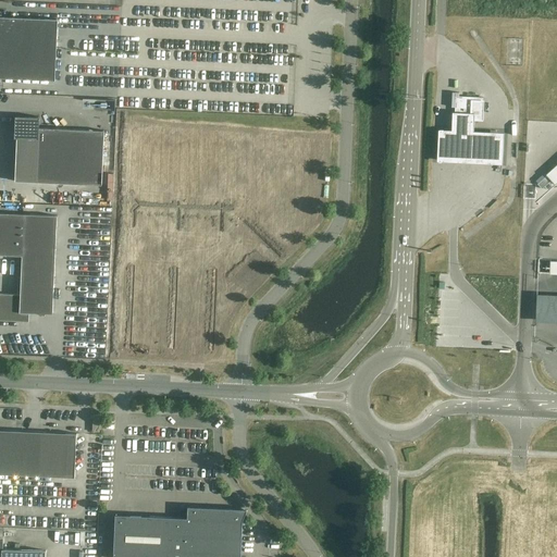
[(0,77),(3,78),(56,81),(58,20),(1,17),(1,14),(0,14),(0,77)]
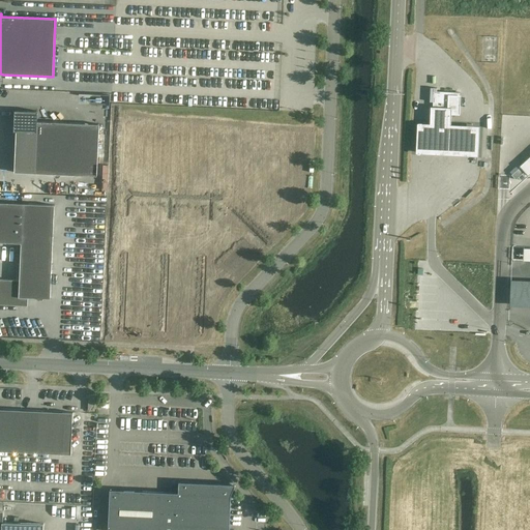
[(460,97),(460,93),(434,91),(433,108),(433,112),(459,114),(460,97)]
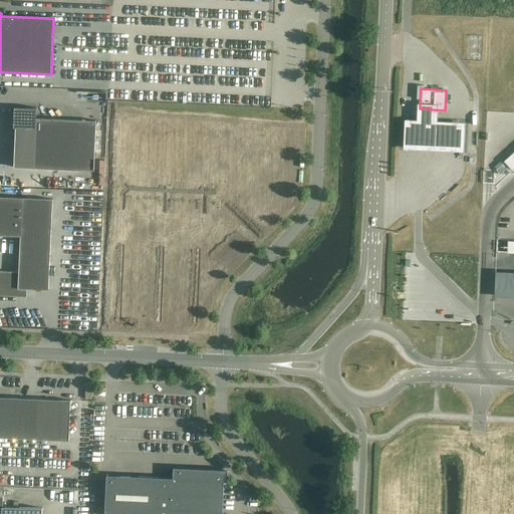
[(413,120),(406,119),(405,150),(412,150),(456,153),(467,153),(468,123),(457,122),(439,122),(440,105),(420,104),(419,120),(413,120)]
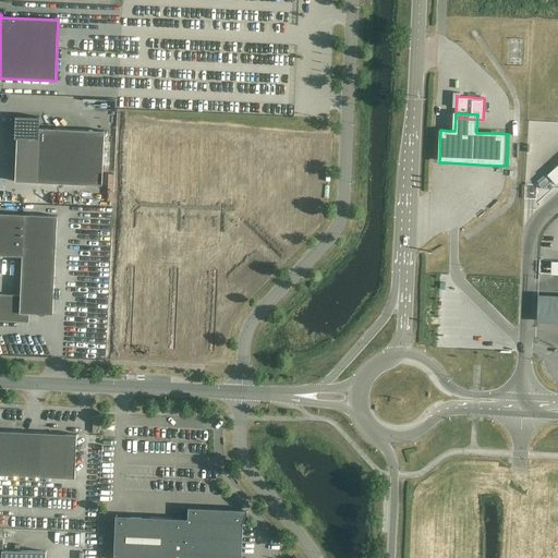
[(102,185),(105,131),(39,129),(40,118),(15,117),(15,138),(17,138),(15,182),(102,185)]
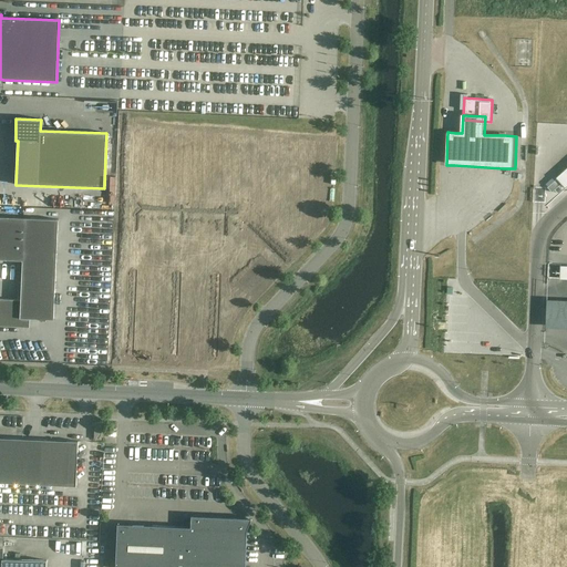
[(88,191),(88,205),(105,206),(105,191),(88,191)]
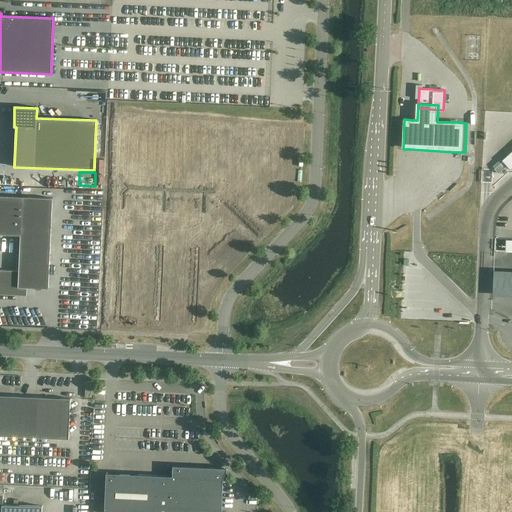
[(87,190),(87,204),(97,204),(96,190),(87,190)]
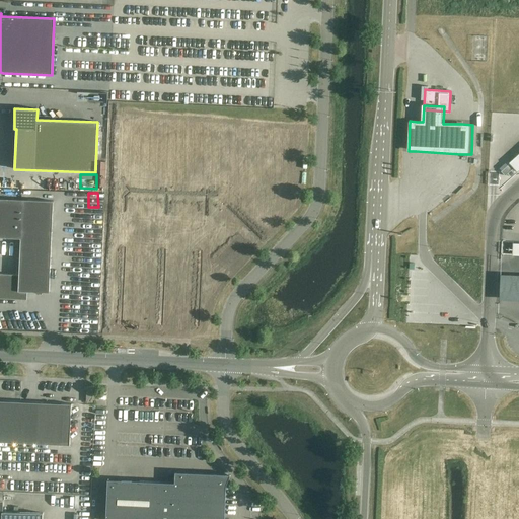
[(0,237),(21,238),(22,200),(0,199),(0,237)]
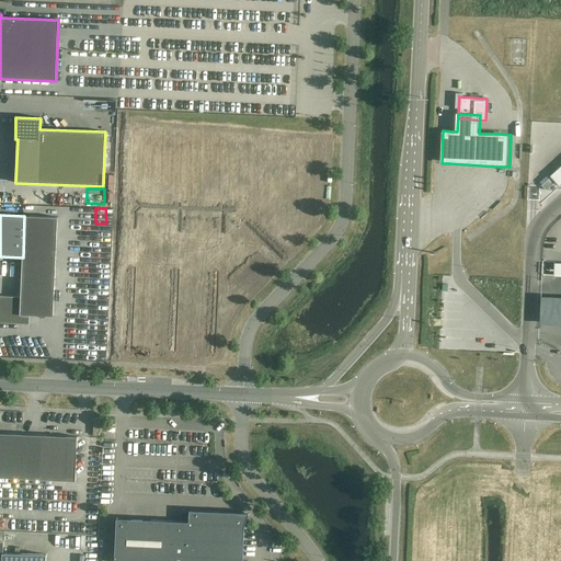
[(24,216),(23,258),(21,297),(0,296),(0,322),(29,323),(30,315),(53,317),(57,217),(24,216)]
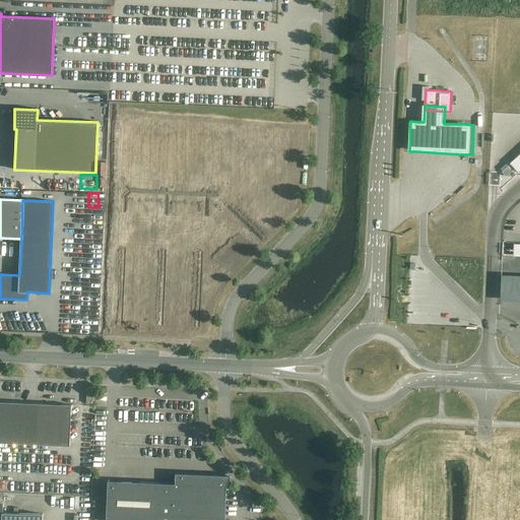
[(0,442),(70,446),(71,405),(0,401),(0,442)]
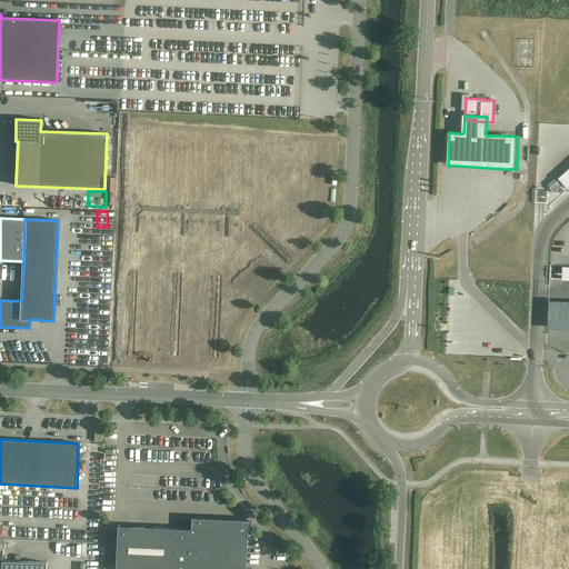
[(192,517),(192,518),(191,529),(118,526),(116,568),(246,568),(248,532),(253,520),(192,517)]
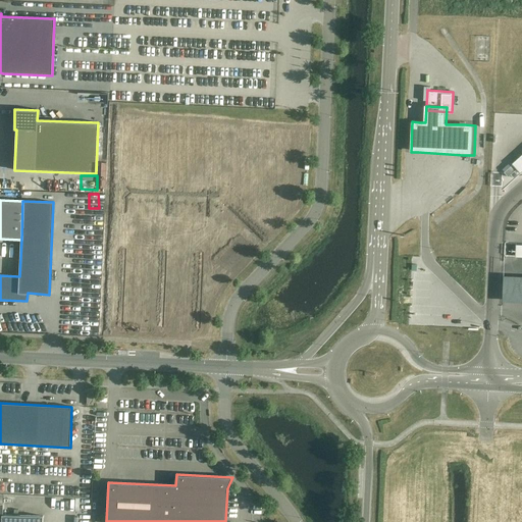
[(2,505),(0,504),(0,521),(42,521),(43,516),(2,515),(2,505)]
